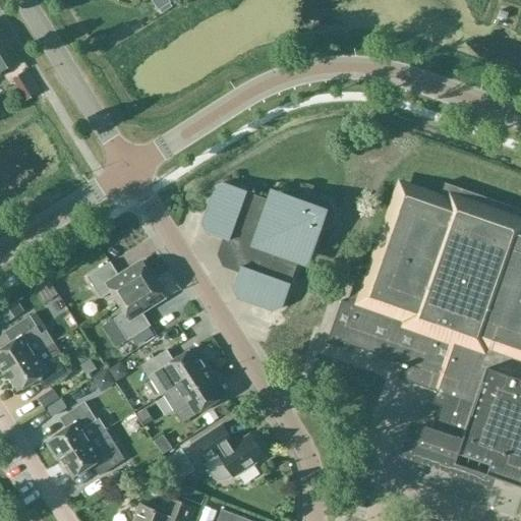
[(0,68),(15,59),(0,35),(0,68)]
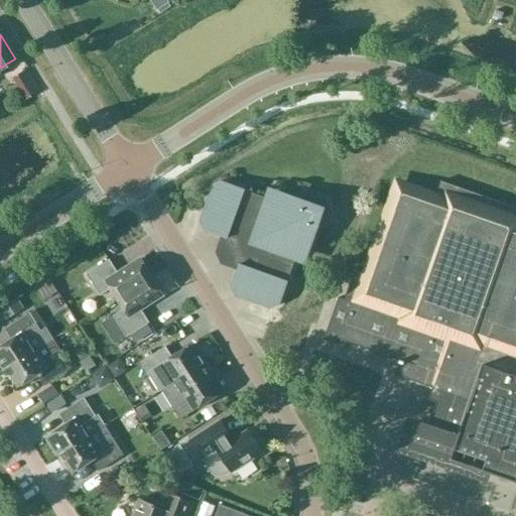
[(38,90),(25,69),(11,78),(24,99),(38,90)]
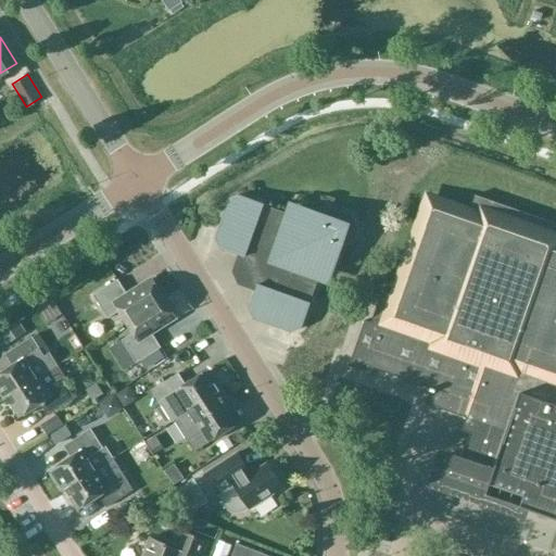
[(328,217),(299,207),(286,213),(238,196),(229,200),(215,239),(219,248),(243,256),(239,268),(245,281),(257,286),(249,310),(253,319),(291,332),(300,329),(317,280),(330,275),(341,245),(354,239),(358,228),(352,215),(341,212),(328,217)]
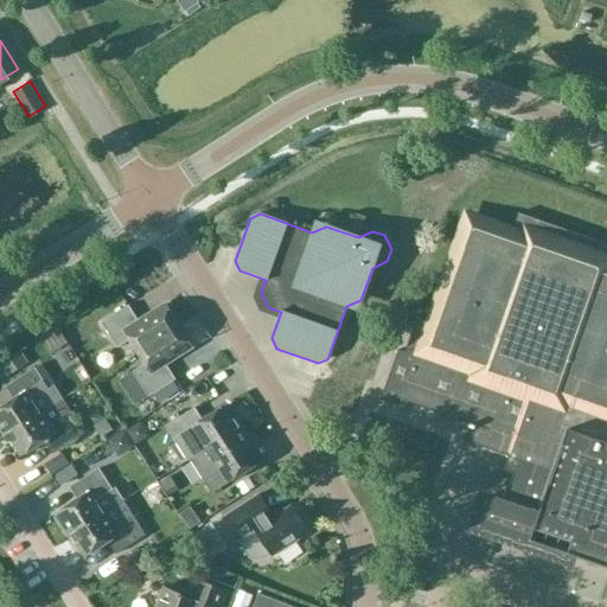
[(575,556),(606,567),(606,244),(518,213),(512,232),(468,217),(432,323),(416,318),(404,352),(397,350),(379,400),(393,404),(395,398),(470,425),(464,441),(508,457),(503,471),(513,474),(504,499),(480,491),(465,531),(570,567),(575,556)]
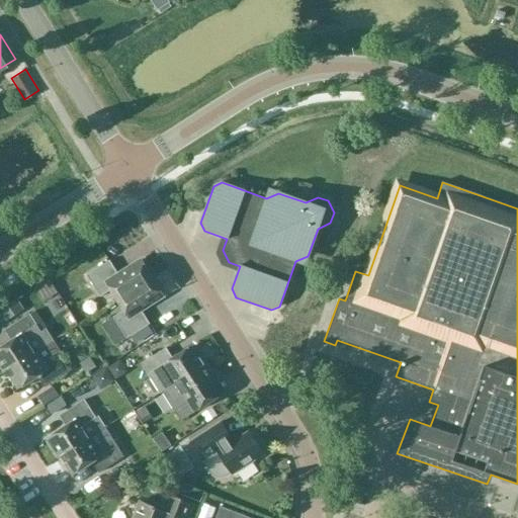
[(117,300),(152,278),(141,261),(118,275),(109,261),(86,275),(99,297),(110,290),(117,300)]
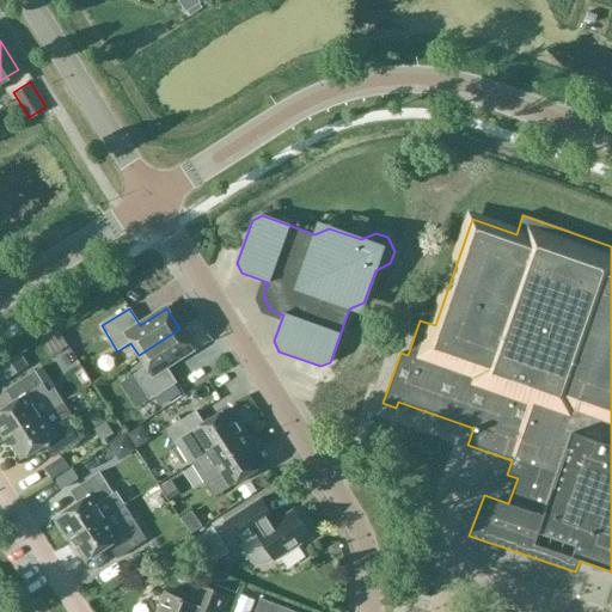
[(193,349),(179,329),(139,355),(146,367),(133,375),(150,401),(177,383),(165,366),(193,349)]
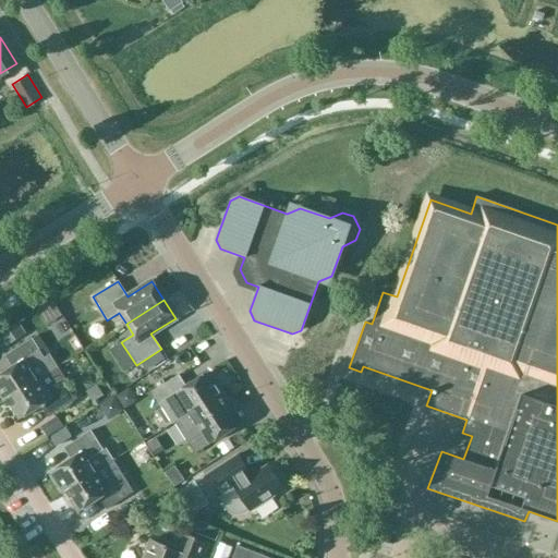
[(0,395),(4,401),(7,400),(36,380),(36,379),(29,368),(45,360),(32,339),(10,352),(17,364),(0,374),(0,395)]
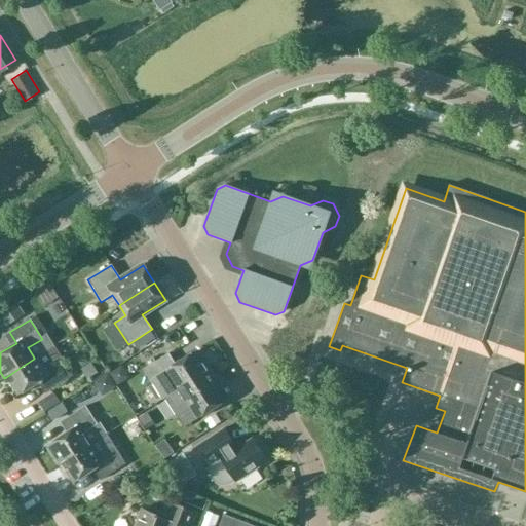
[(164,399),(207,370),(194,351),(170,368),(162,357),(143,370),(154,389),(161,400),(164,399)]
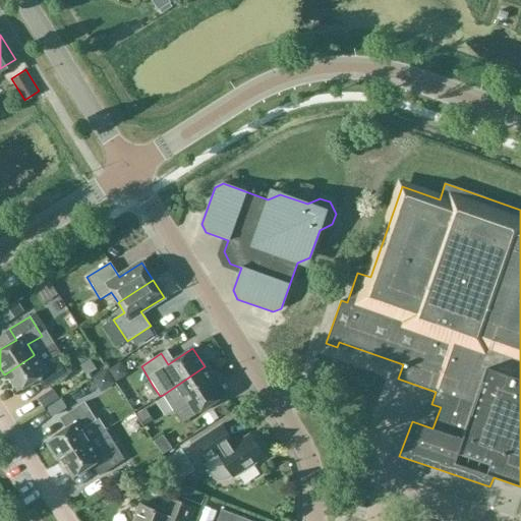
[(34,355),(6,373),(17,392),(43,375),(50,387),(69,373),(57,355),(43,364),(36,353),(34,354),(34,355)]
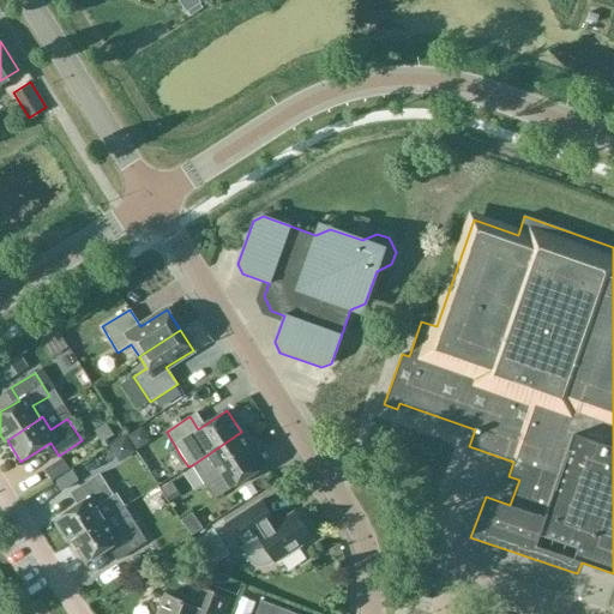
[(241,432),(192,465),(199,476),(214,499),(266,465),(244,431),(241,432)]
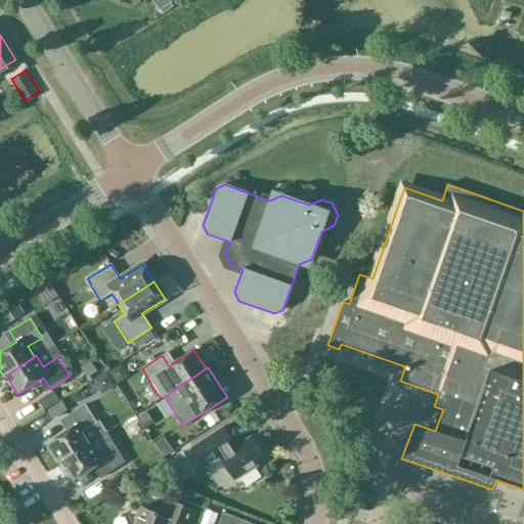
[(58,400),(53,392),(41,399),(46,407),(58,400)]
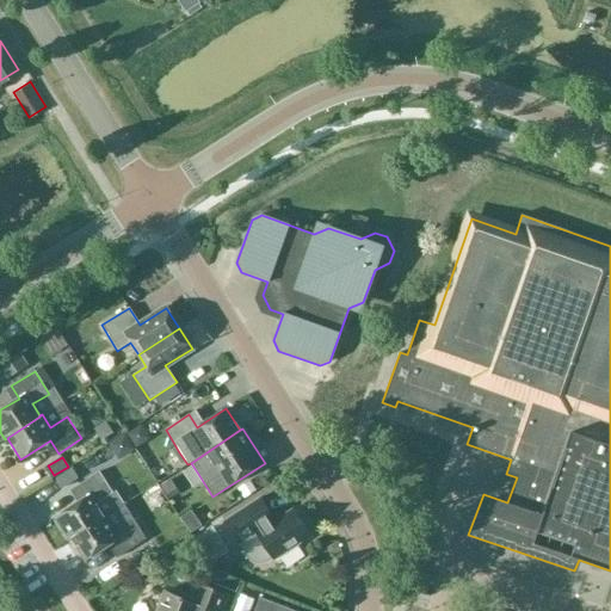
[(79,479),(72,469),(53,481),(60,492),(79,479)]
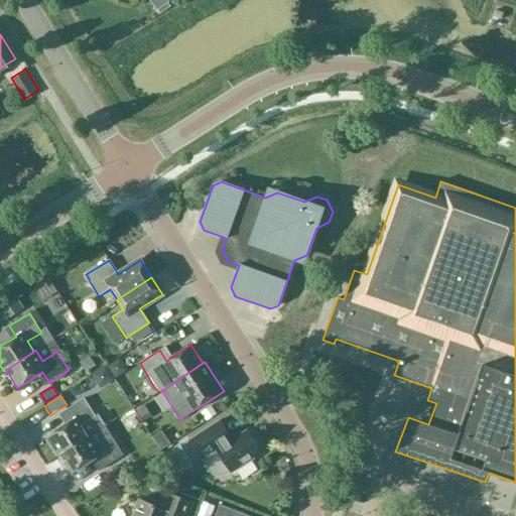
[(57,457),(60,456),(88,436),(82,426),(96,417),(84,398),(63,411),(71,421),(45,437),(57,457)]
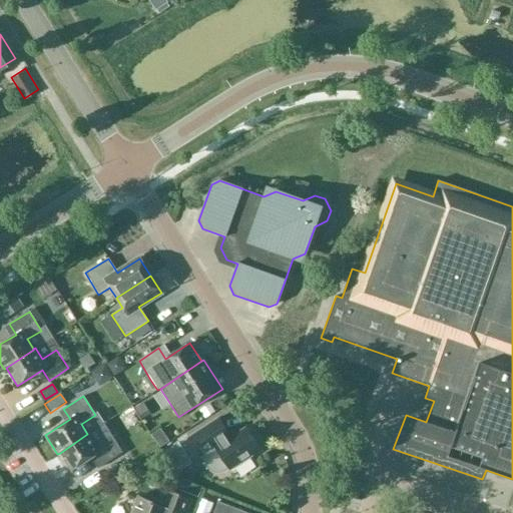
[(149,415),(142,403),(134,408),(141,420),(149,415)]
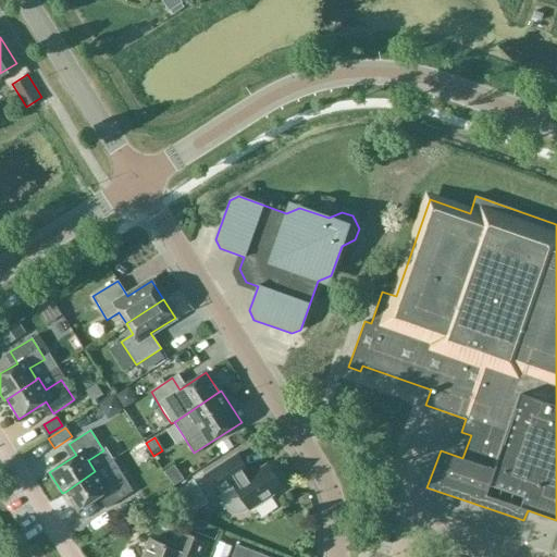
[(282,489),(267,465),(250,475),(236,454),(202,475),(209,486),(217,498),(219,497),(226,509),(230,512),(235,515),(240,515),(245,514),(247,512),(249,510),(282,489)]
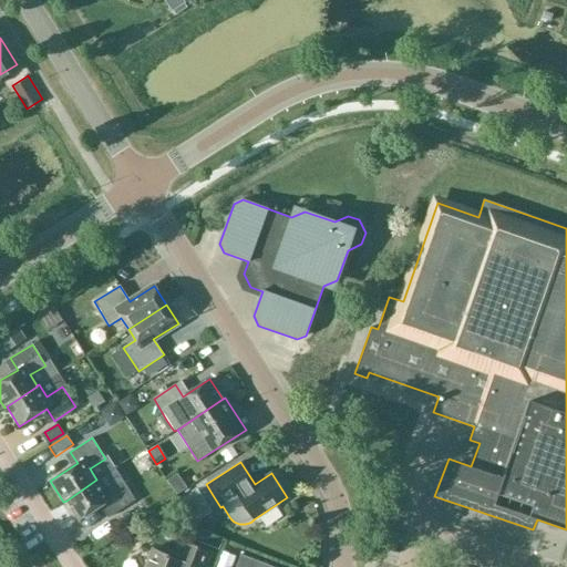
[(96,480),(66,501),(79,521),(106,503),(113,514),(135,501),(122,480),(106,490),(99,477),(96,480)]
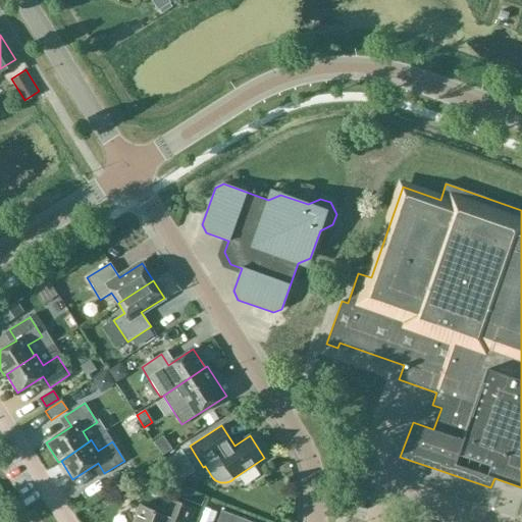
[(206,500),(177,489),(174,498),(203,509),(206,500)]
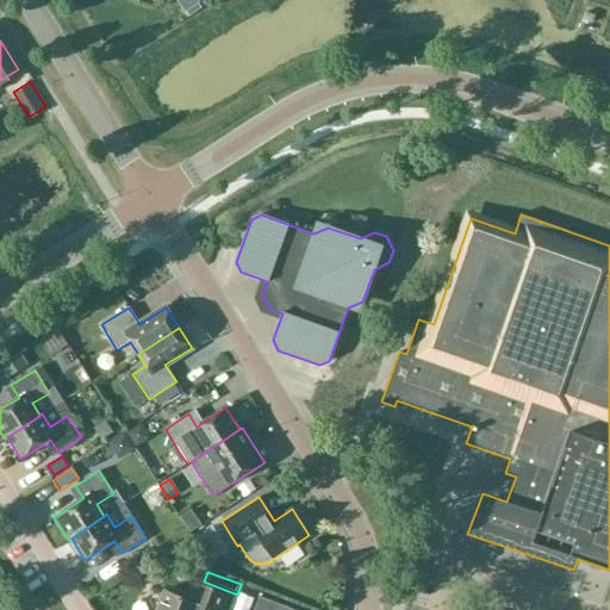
[(222,609),(229,596),(197,584),(190,602),(162,591),(155,609),(222,609)]
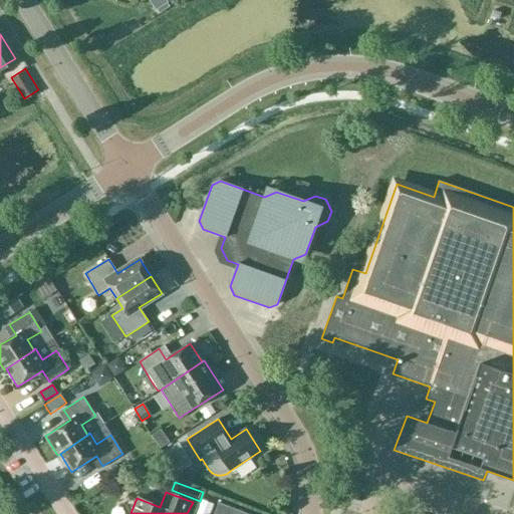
[(246,513),(218,503),(213,513),(246,513)]
